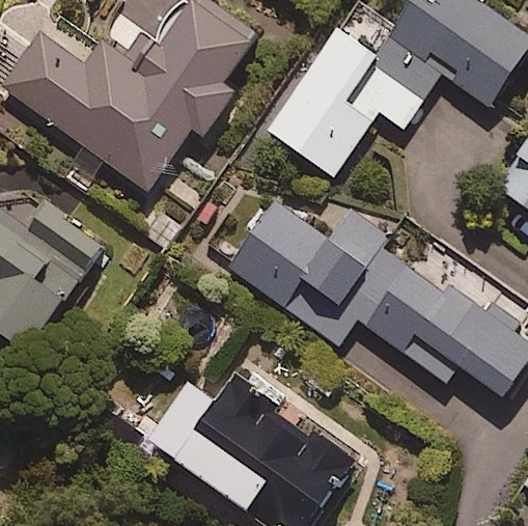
[(259,33),(213,0),(182,0),(136,64),(103,40),(94,52),(48,20),(0,87),(83,146),(68,166),(89,182),(105,160),(147,190),(192,127),(203,135),(237,88),(226,80),(259,33)]
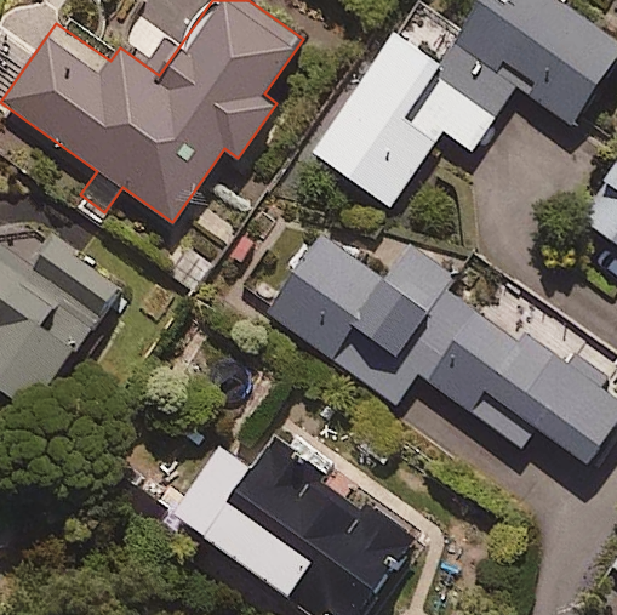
[(616,55),(616,32),(571,0),(479,0),(456,33),(417,5),(313,152),(390,208),(443,132),(470,152),(519,84),(571,121),(616,55)]
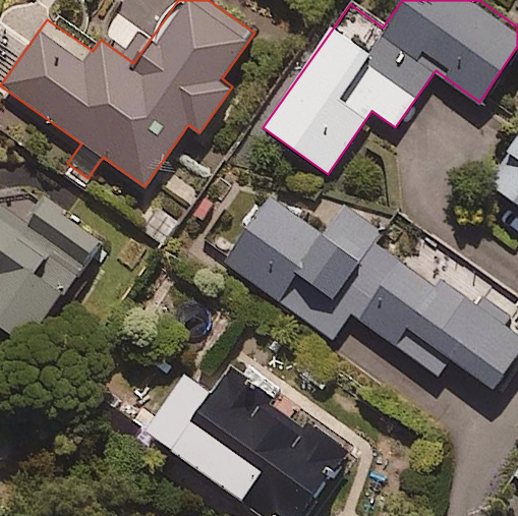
[(517,144),(485,193),(517,215),(517,144)]
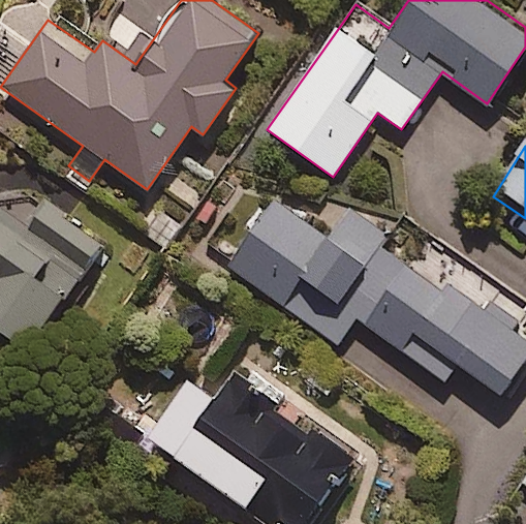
[(111,229),(10,160),(0,175),(0,327),(30,347),(111,229)]
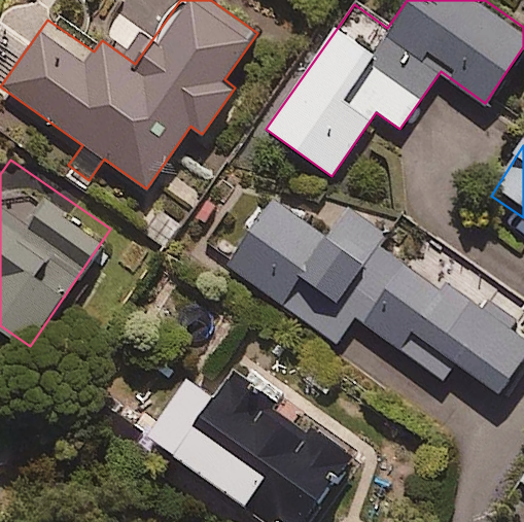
[(327,239),(272,200),(224,267),(336,345),(355,318),(441,380),(455,359),(499,391),(523,356),(523,342),(345,214),(327,239)]
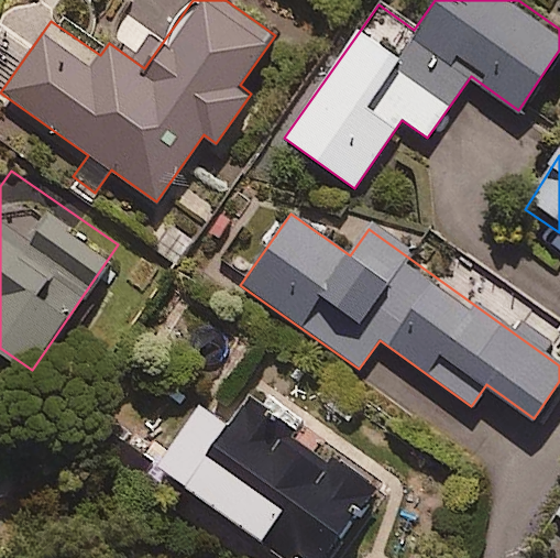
[(325,557),(375,490),(249,396),(230,420),(204,401),(157,463),(284,557),(325,557)]
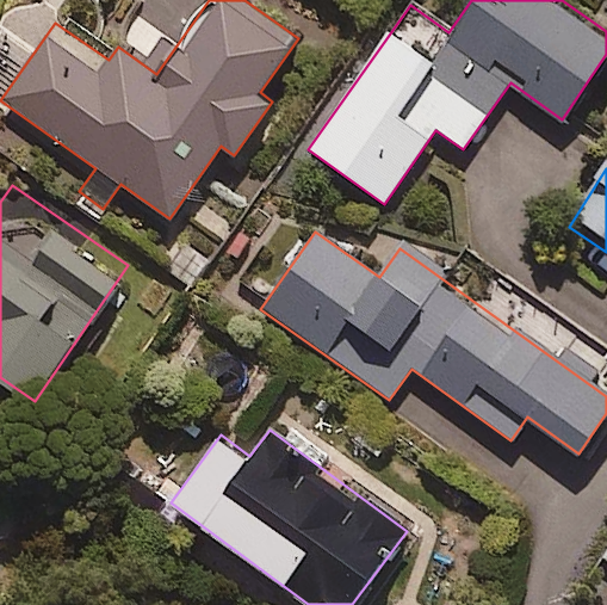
All buildings are outlined.
